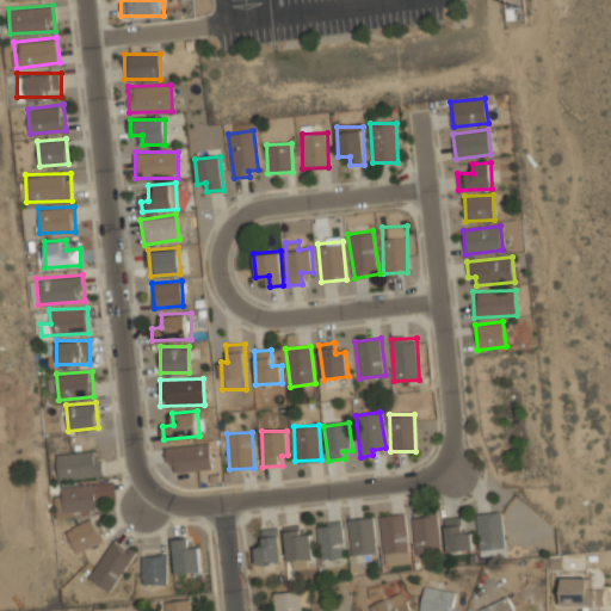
[(167,470),(211,469),(210,443),(166,445),(167,470)]
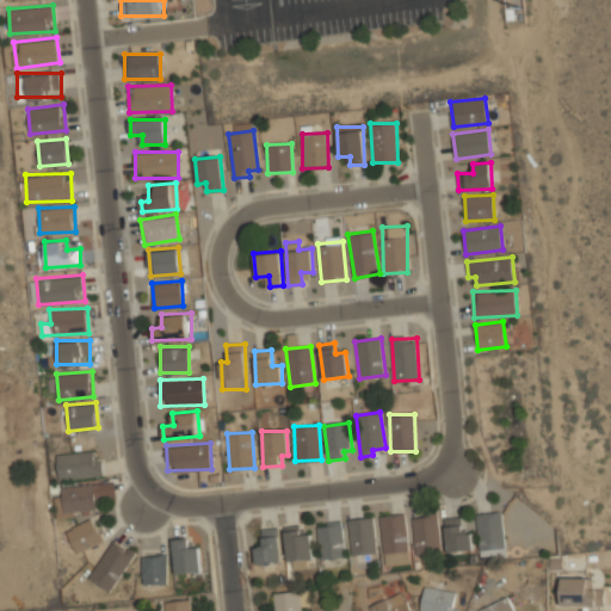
[(59,480),(103,474),(99,449),(55,454),(59,480)]
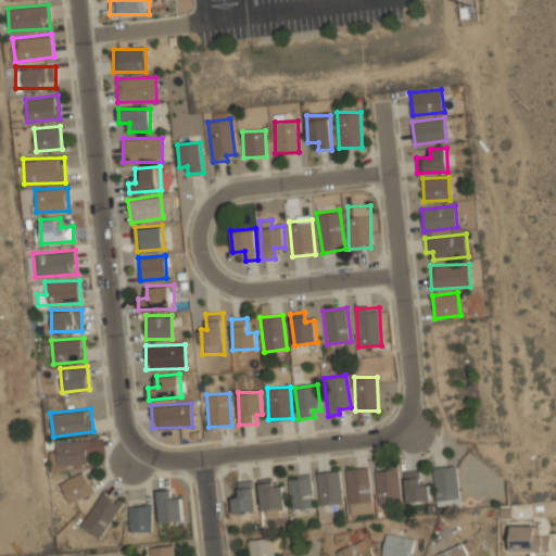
[(54,467),(90,463),(87,439),(52,443),(54,467)]
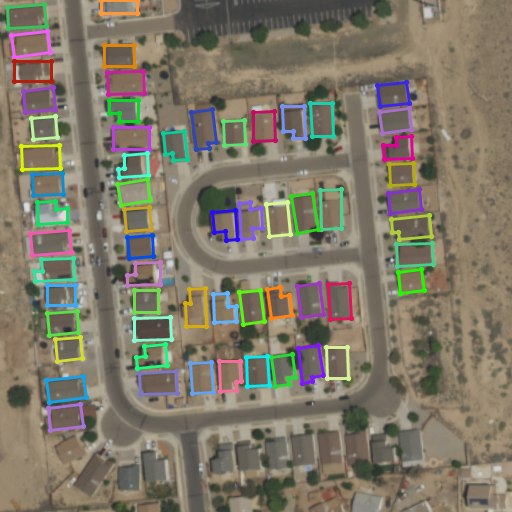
[(402,469),(423,468),(421,429),(400,430),(402,469)]
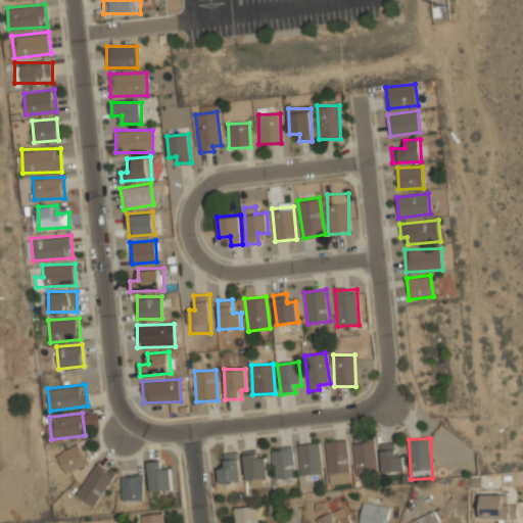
[(325,442),(330,484),(351,482),(346,439),(325,442)]
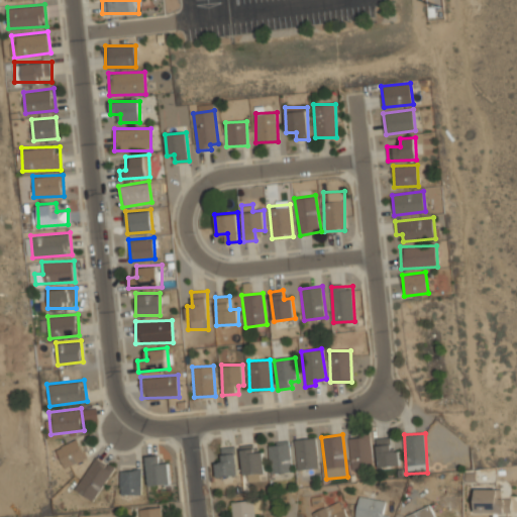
[(347,438),(352,471),(375,467),(370,434),(347,438)]
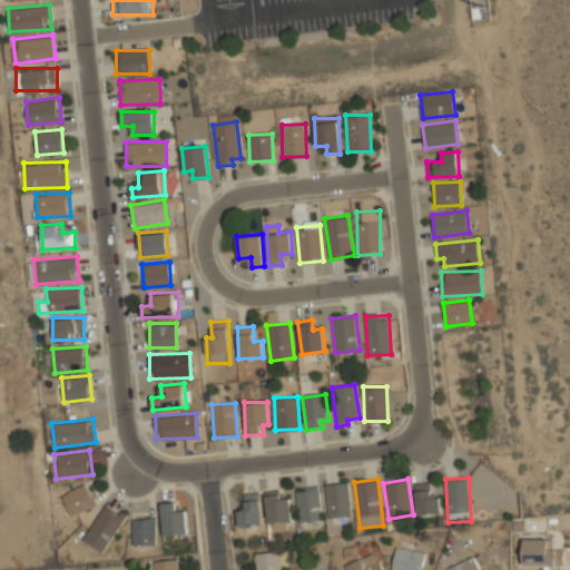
[(71,516),(97,502),(87,482),(60,494),(71,516)]
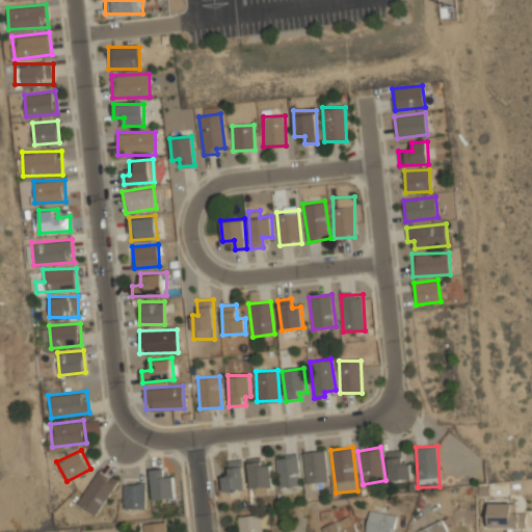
[(390,480),(413,478),(410,464),(402,466),(401,450),(387,451),(390,480)]
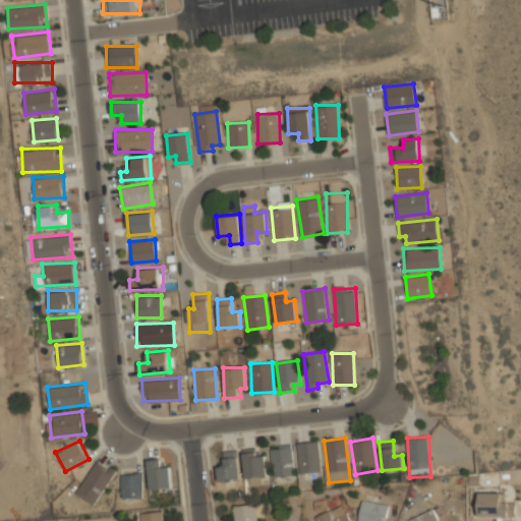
[(299,473),(320,472),(319,442),(297,442),(299,473)]
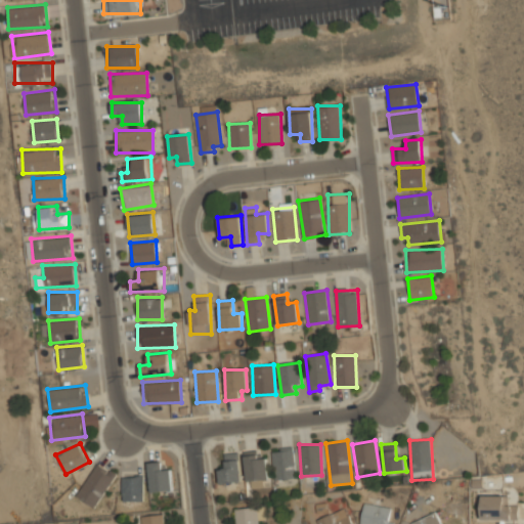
[(272,449),(273,480),(295,478),(293,448),(272,449)]
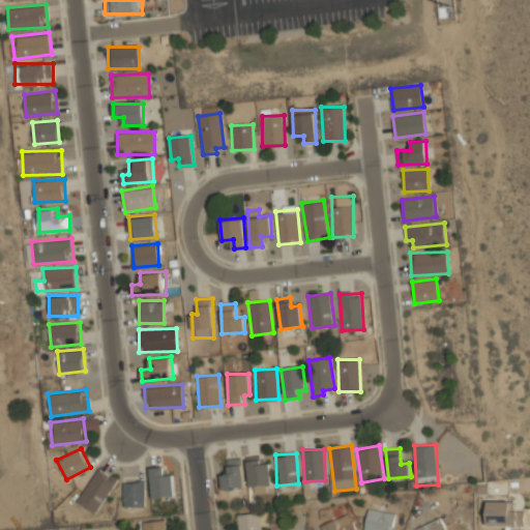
[(246,457),(249,487),(272,484),(269,462),(262,463),(261,455),(246,457)]
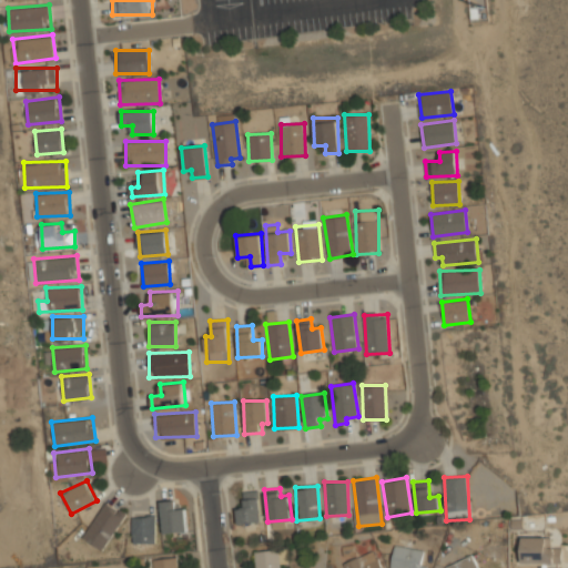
[(243,492),(244,508),(237,508),(237,524),(261,523),(259,490),(243,492)]
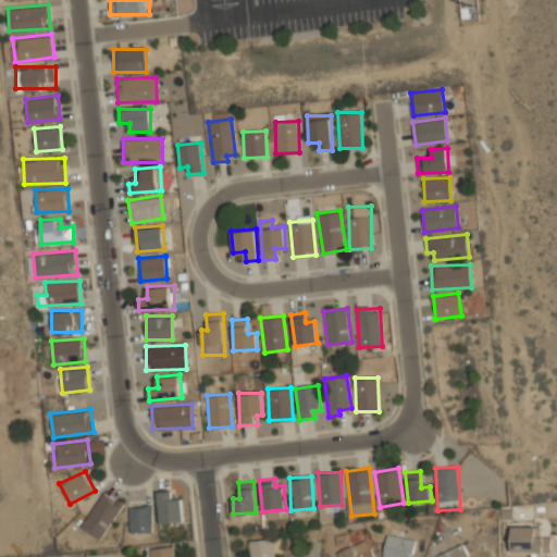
[(183,521),(183,499),(170,499),(170,490),(158,490),(158,521),(183,521)]
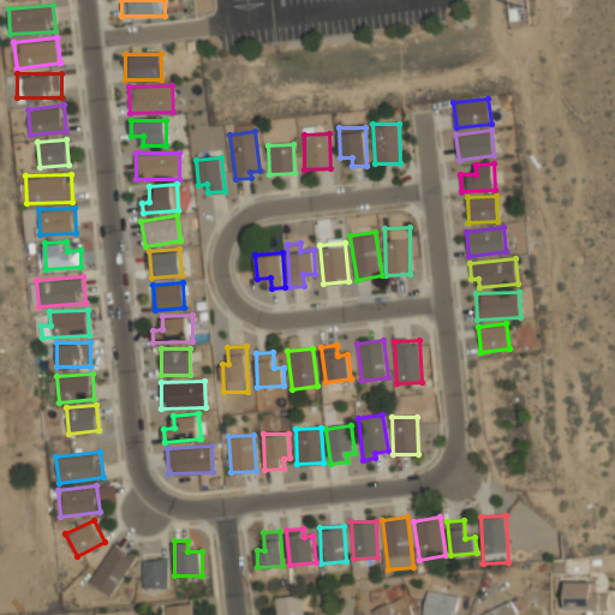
[(89,580),(111,595),(136,557),(114,543),(89,580)]
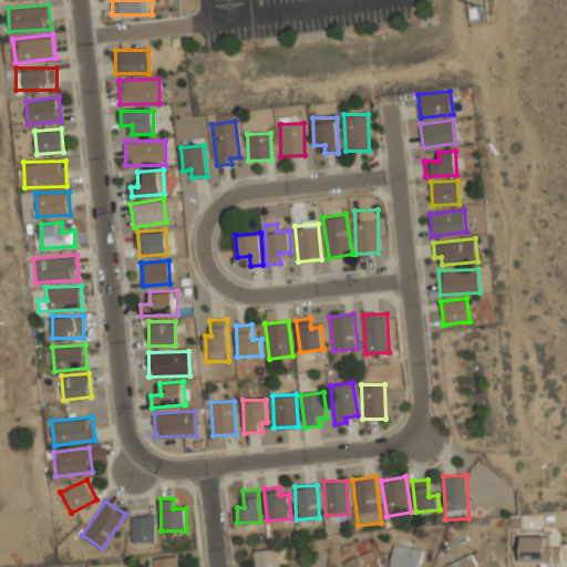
[(132,542),(155,542),(155,514),(132,514),(132,542)]
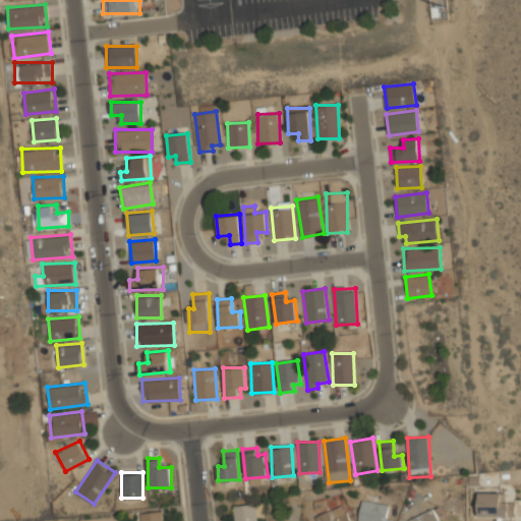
[(515,517),(515,503),(501,502),(501,493),(478,493),(478,516),(515,517)]
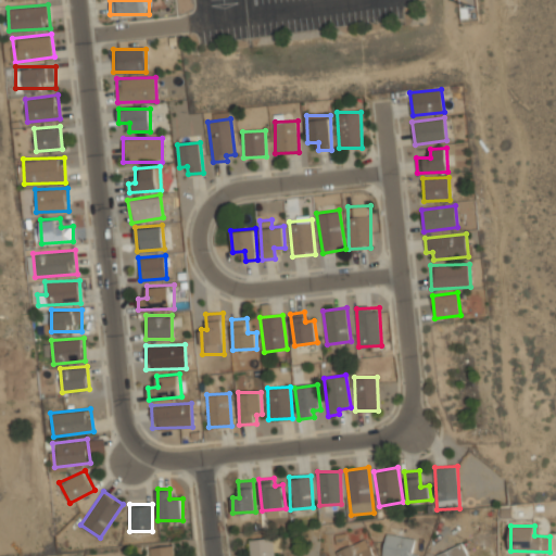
[(414,538),(384,534),(382,555),(417,555),(418,555),(413,554),(414,538)]
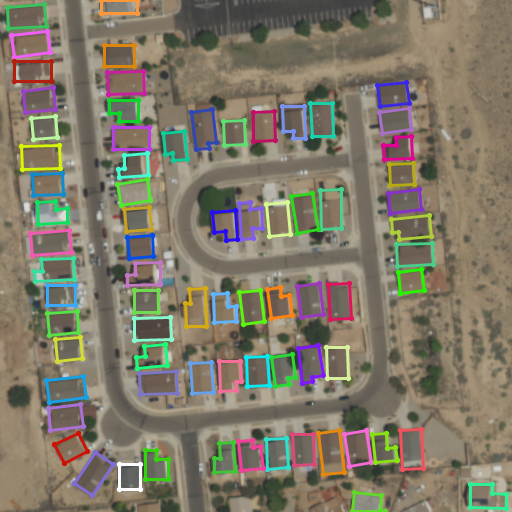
[(252,511),(251,495),(229,497),(230,511),(252,511)]
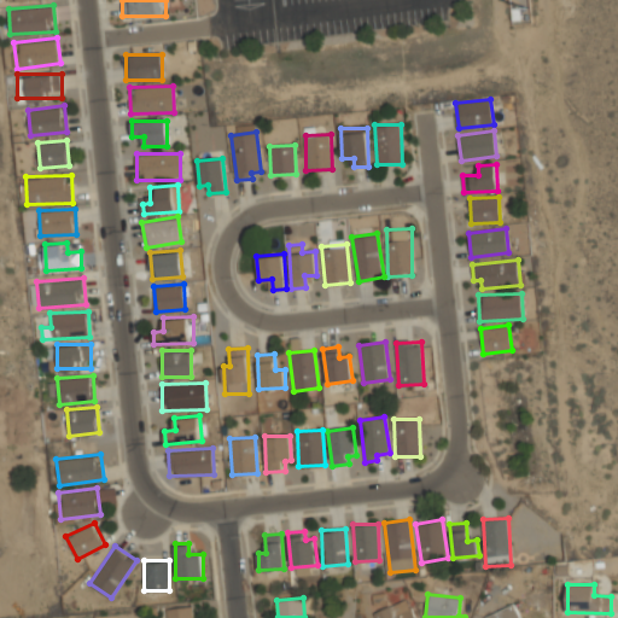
[(374,617),(415,617),(407,599),(372,613),(374,617)]
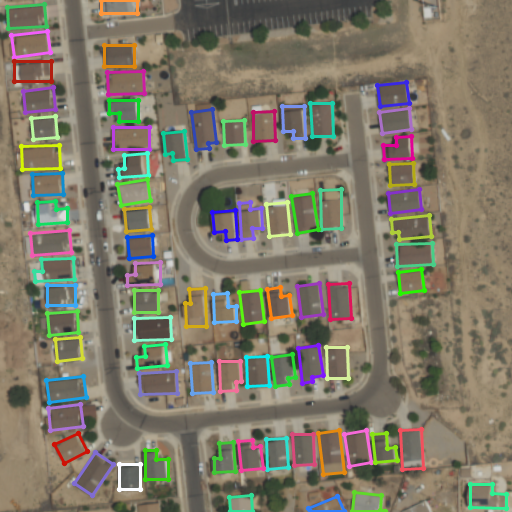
[(159,511),(156,500),(135,506),(136,511),(159,511)]
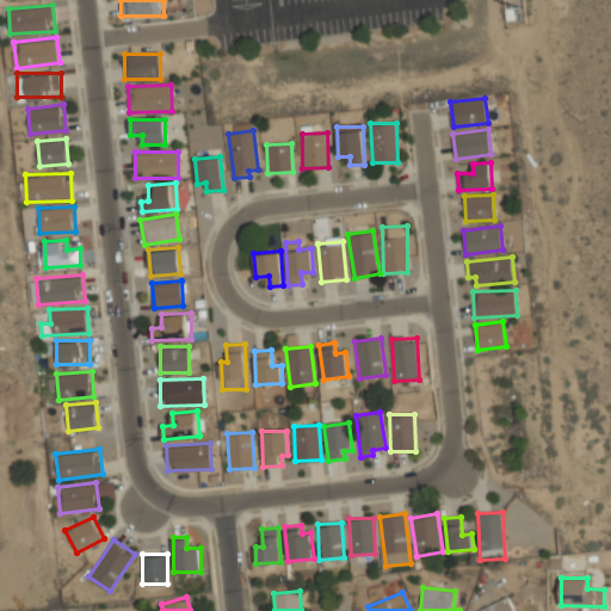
[(514,610),(508,597),(480,610),(514,610)]
